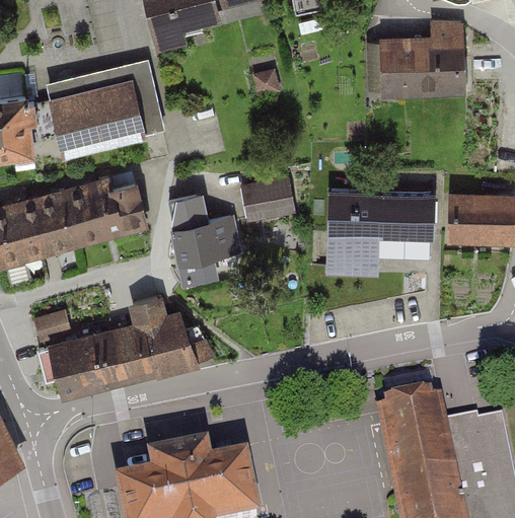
[(141,0),(153,48),(182,41),(179,28),(215,19),(213,11),(261,0),(141,0)]
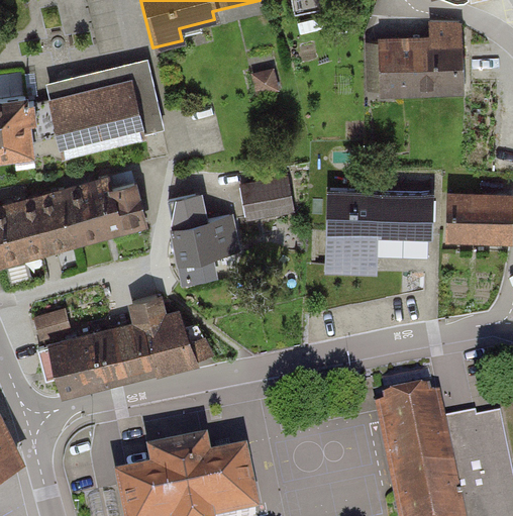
[(377,84),(462,82),(460,24),(427,25),(427,37),(376,38),(377,84)]
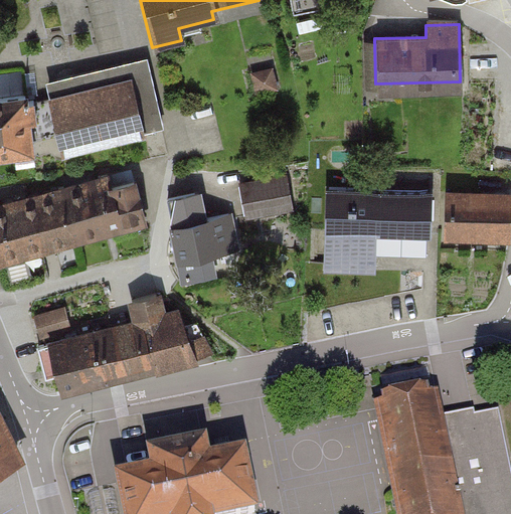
[(145,59),(44,82),(60,151),(161,127),(145,59)]
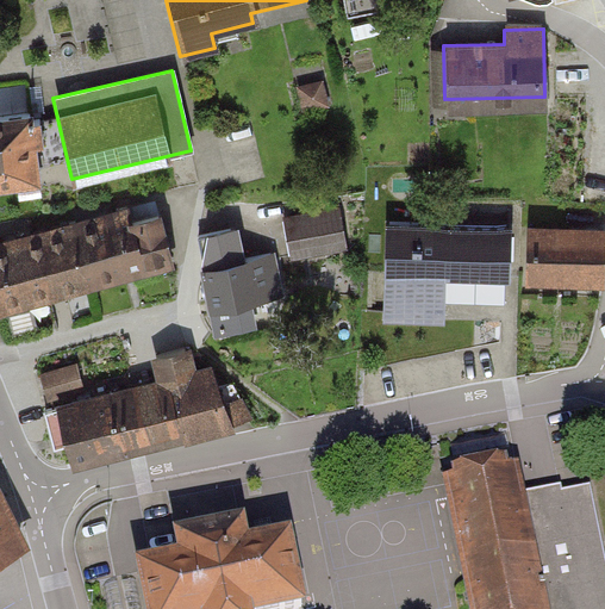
[(304,112),(326,109),(323,85),(300,88),(304,112)]
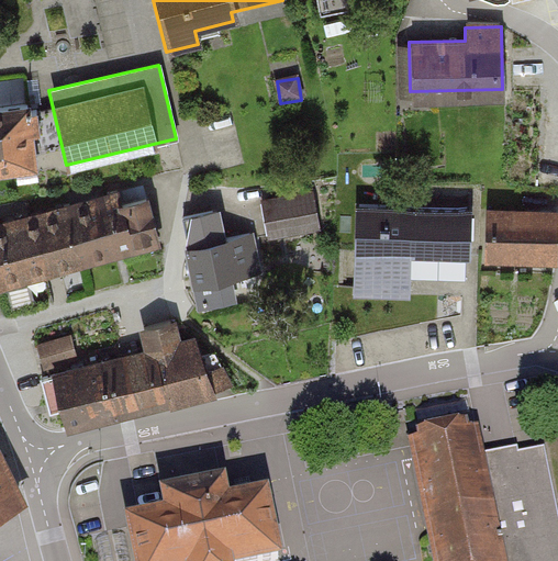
[(23,81),(0,79),(0,99),(22,101),(23,81)]
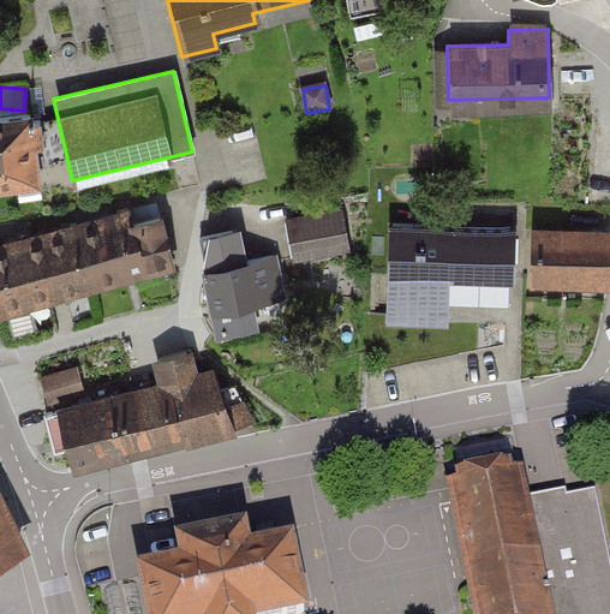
[(28,115),(0,117),(0,194),(34,191),(28,115)]
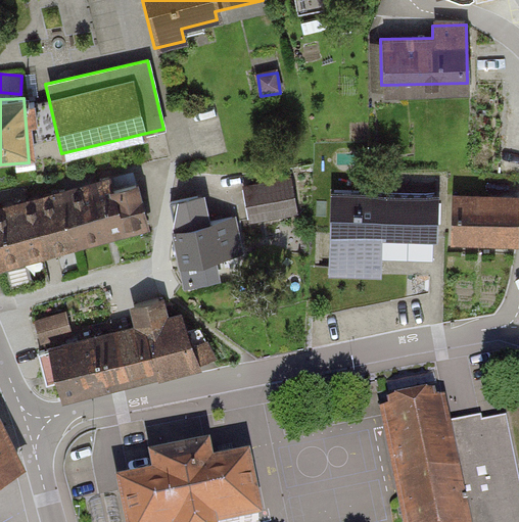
[(295,219),(289,178),(241,186),(248,227),(295,219)]
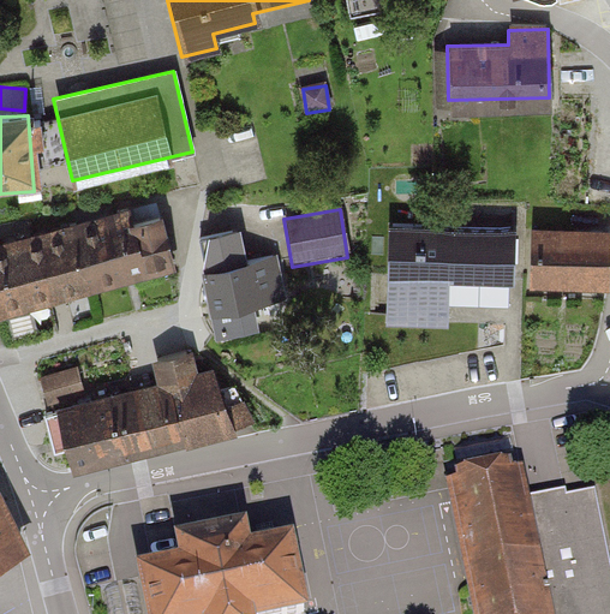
[(124,210),(0,242),(0,311),(171,267),(157,214),(127,222),(124,210)]
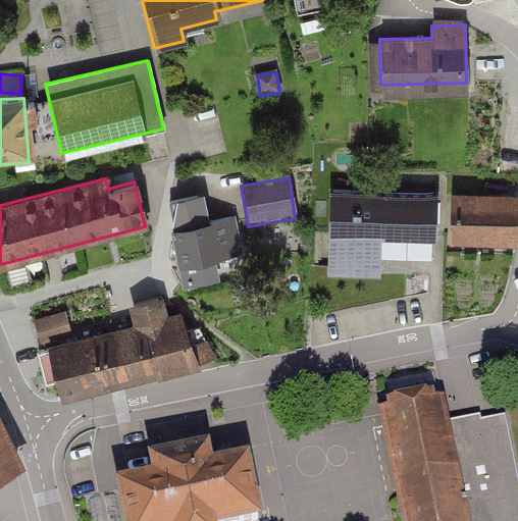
[(437,196),(329,193),(327,271),(378,272),(379,239),(435,241),(437,196)]
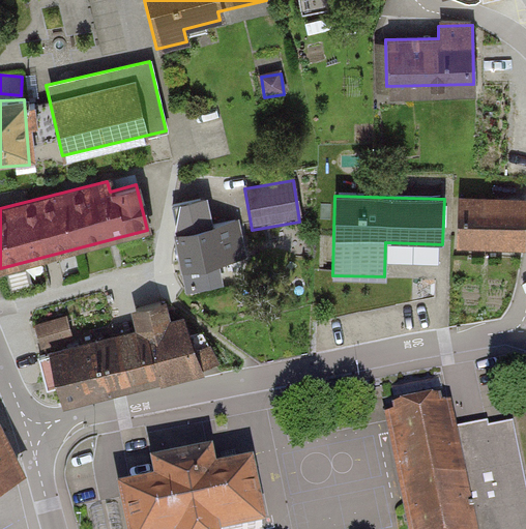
[(457,247),(521,248),(522,200),(458,199),(457,247)]
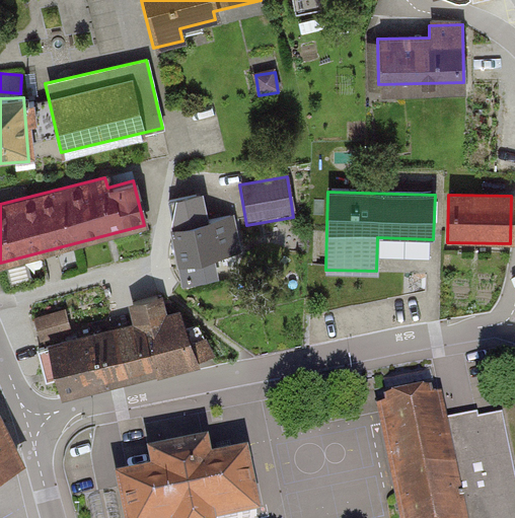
[(198,199),(167,204),(180,284),(211,279),(209,266),(225,263),(223,250),(236,248),(231,219),(202,223),(198,199)]
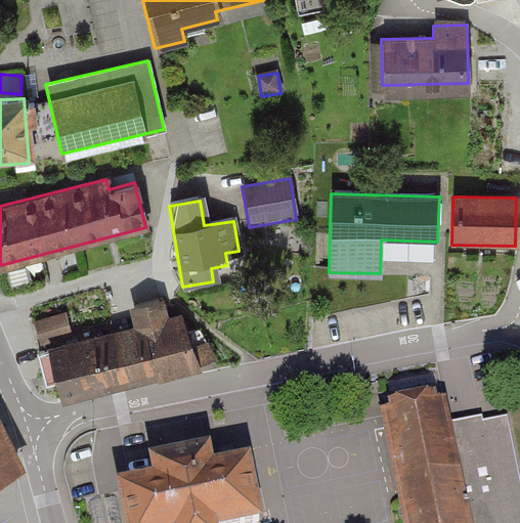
[(47,346),(58,398),(198,368),(186,314),(165,319),(161,301),(130,307),(134,325),(73,339),(68,314),(34,321),(39,347),(47,346)]
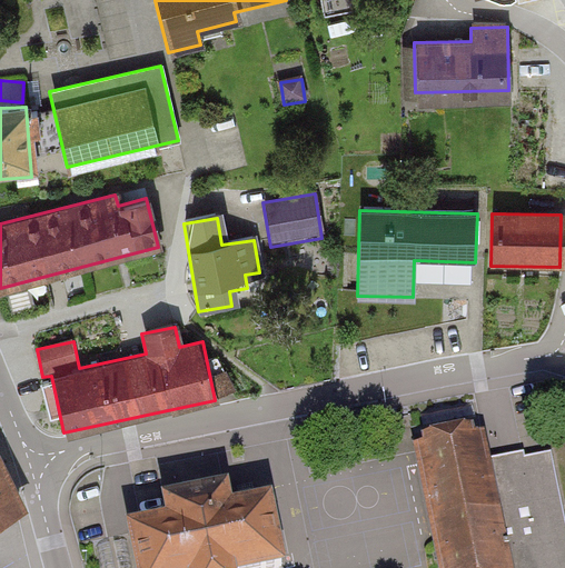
[(476,431),(409,445),(434,567),(564,567),(564,524),(549,449),(482,464),(476,431)]
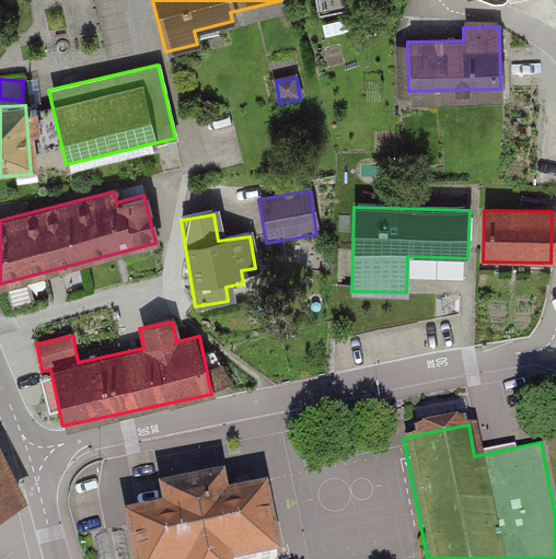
[(0,509),(23,497),(0,453),(0,509)]
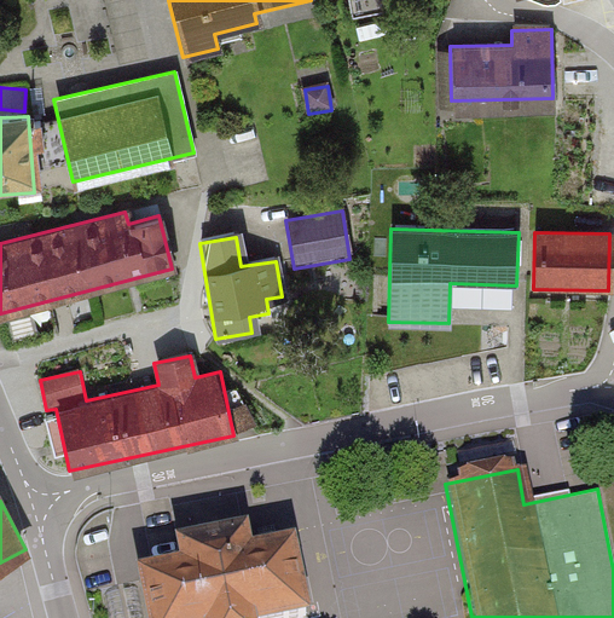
[(168,570),(127,578),(134,617),(296,617),(283,548),(242,556),(237,535),(164,549),(168,570)]
